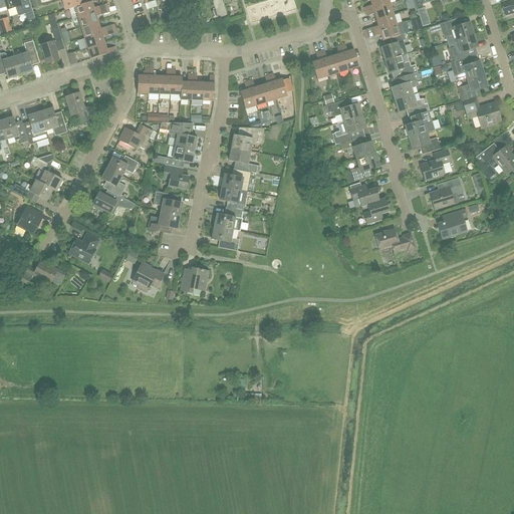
[(35,19),(28,0),(0,0),(0,12),(15,8),(17,15),(27,12),(30,21),(35,19)]
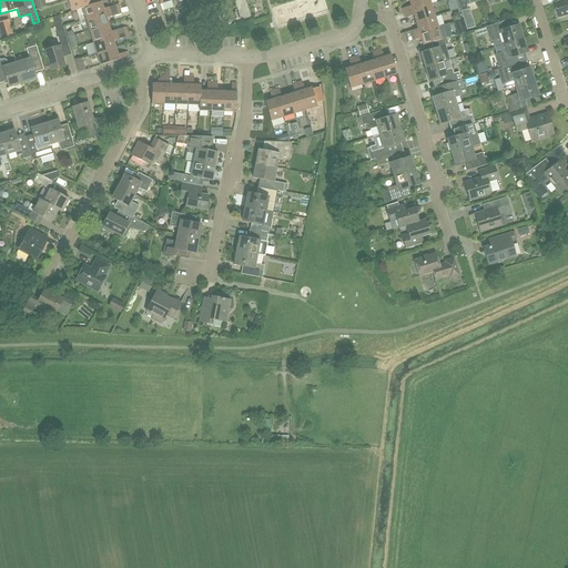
[(46,7),(42,0),(34,0),(38,10),(46,7)]
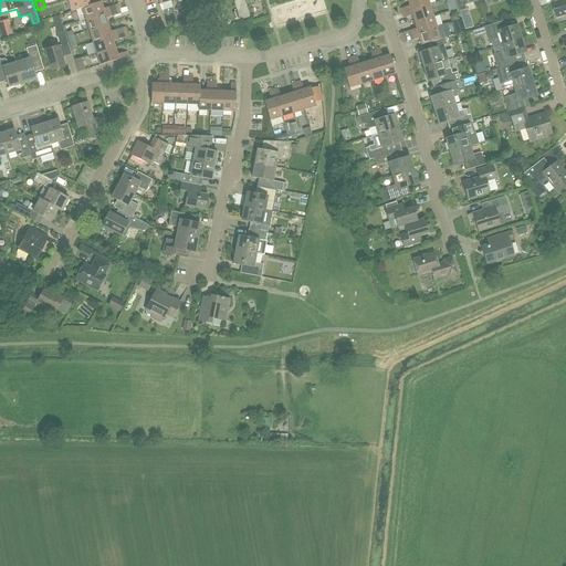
[(87,0),(69,0),(67,0),(72,12),(83,9),(83,8),(90,6),(87,0)]
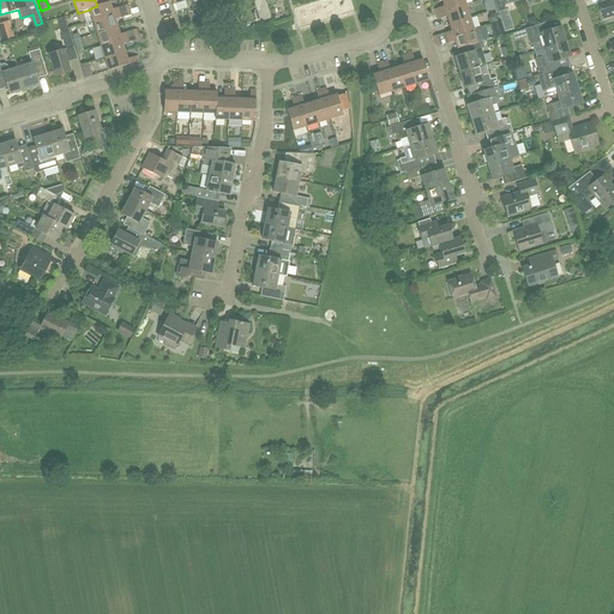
[(465,6),(463,0),(441,0),(444,6),(434,10),(437,14),(465,6)]
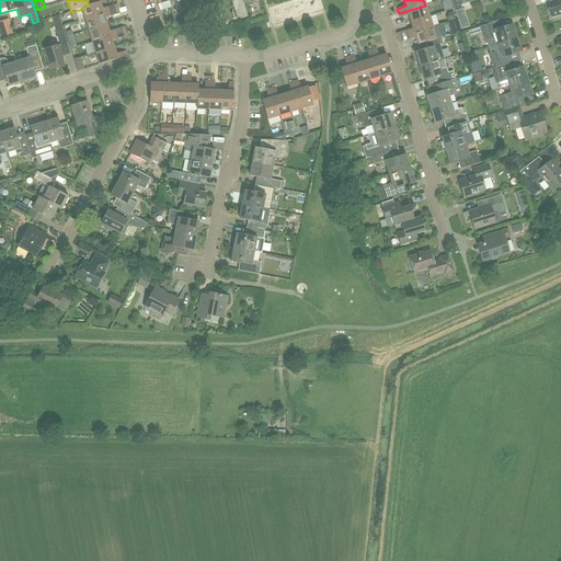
[(451,0),(456,12),(462,10),(461,6),(468,3),(466,0),(451,0)]
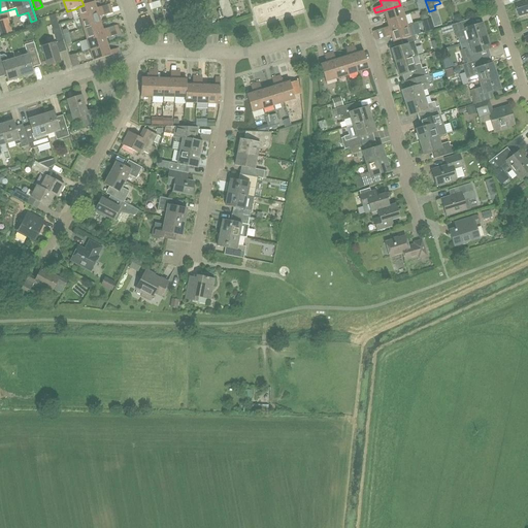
[(527,13),(527,0),(526,0),(515,4),(519,17),(527,13)]
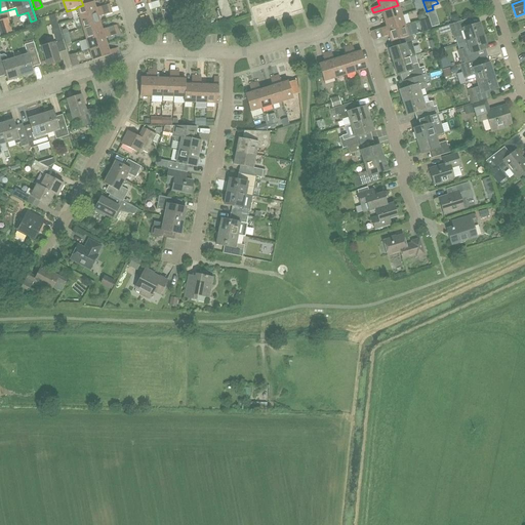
[(80,18),(112,8),(111,4),(95,8),(93,2),(83,5),(77,7),(77,8),(67,11),(71,10),(74,19),(80,17),(80,18)]
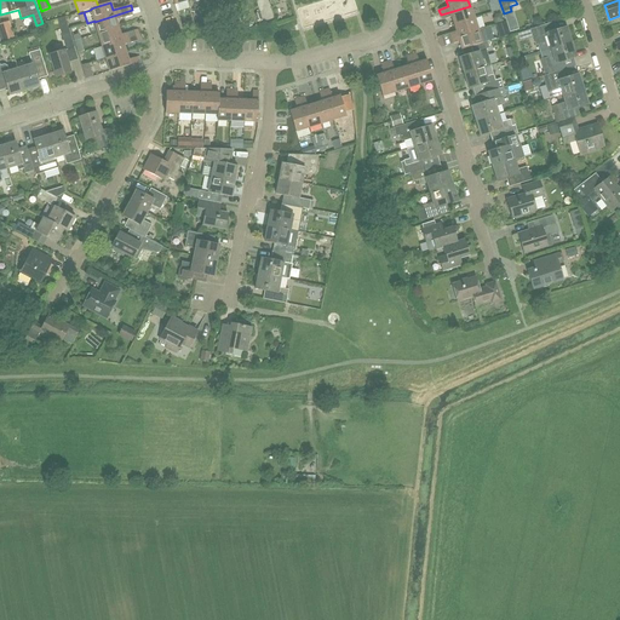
[(475,18),(470,6),(441,15),(442,19),(452,17),(454,24),(475,18)]
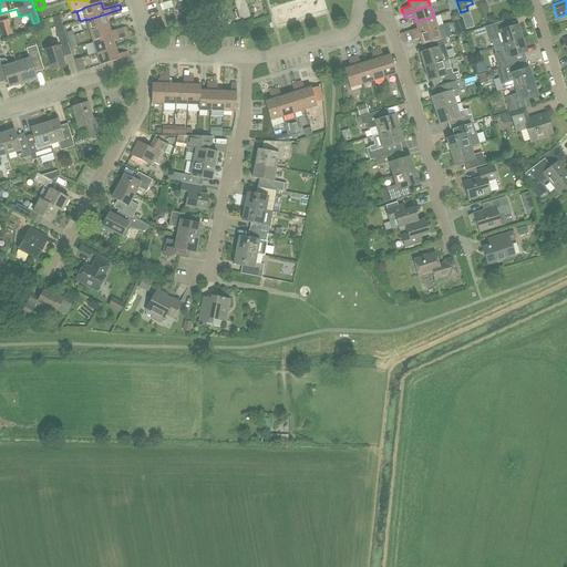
[(106,19),(114,17),(122,14),(121,9),(86,20),(88,24),(90,31),(109,26),(106,19)]
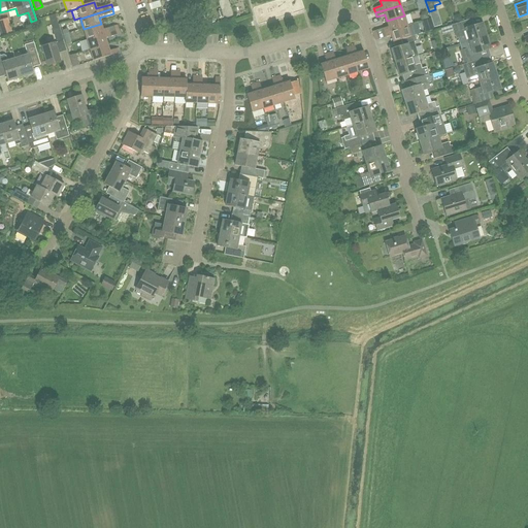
[(436,29),(443,27),(439,9),(431,11),(436,29)]
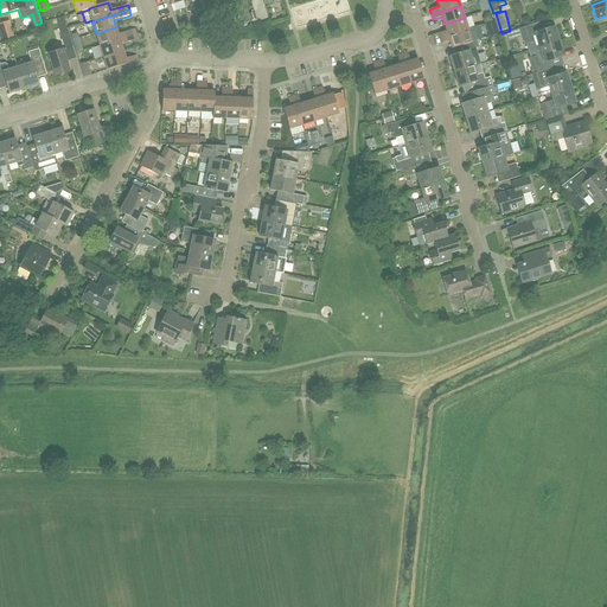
[(64,17),(57,19),(65,49),(74,46),(64,17)]
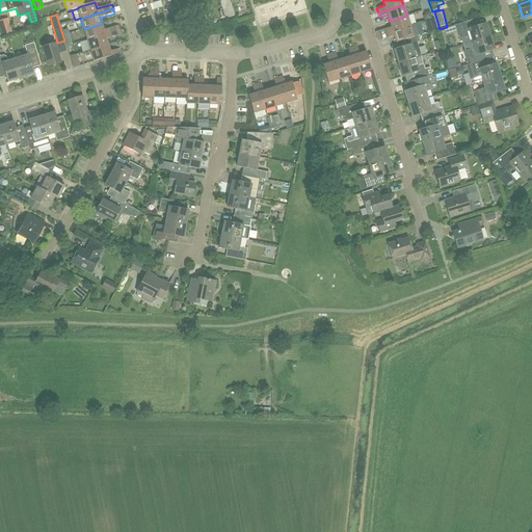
[(377,36),(415,25),(415,24),(409,26),(407,16),(390,21),(391,27),(375,32),(377,36)]
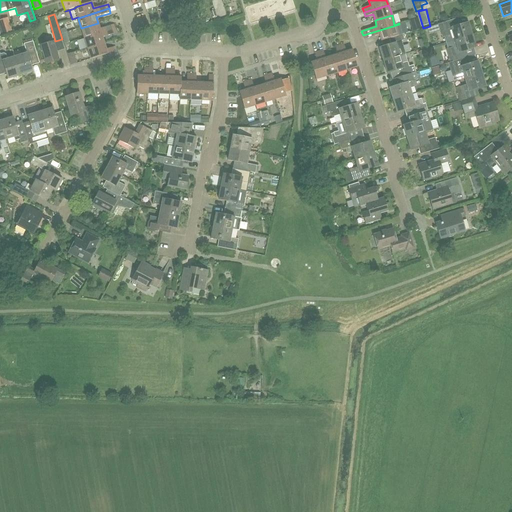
[(12,32),(8,18),(0,20),(0,24),(3,35),(12,32)]
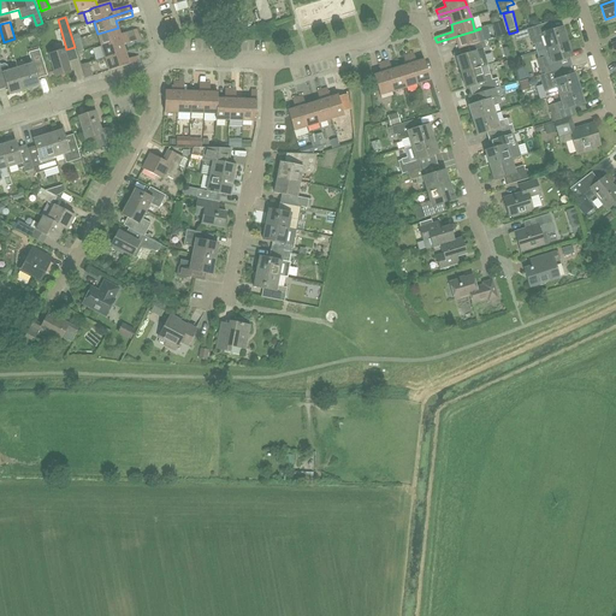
[(545,24),(528,29),(533,45),(540,43),(542,49),(567,42),(563,28),(548,33),(545,24)]
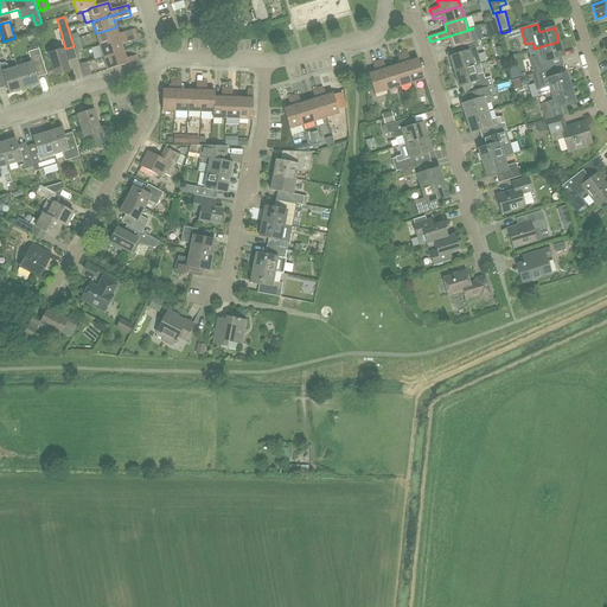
[(100,45),(136,34),(135,30),(119,34),(116,27),(96,33),(100,45)]
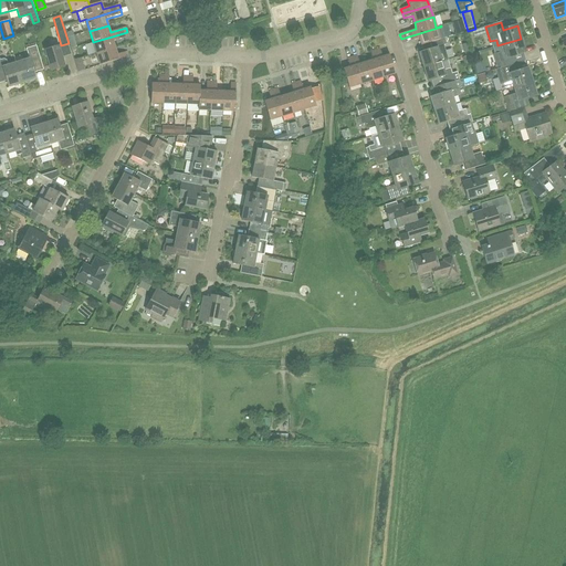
[(446,38),(441,27),(401,39),(402,43),(419,39),(421,45),(430,43),(444,39),(446,38)]
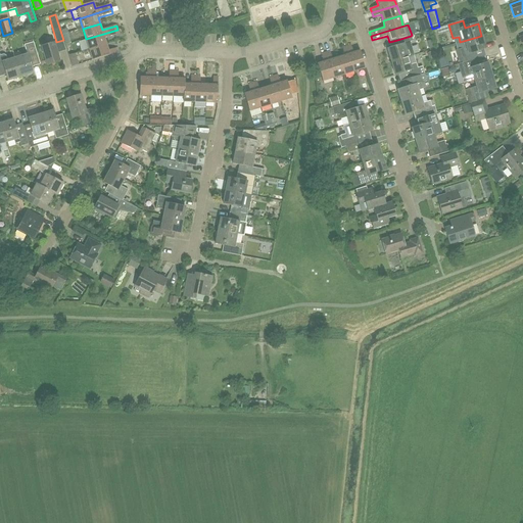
[(104,39),(112,36),(120,34),(117,30),(86,39),(89,50),(106,45),(104,39)]
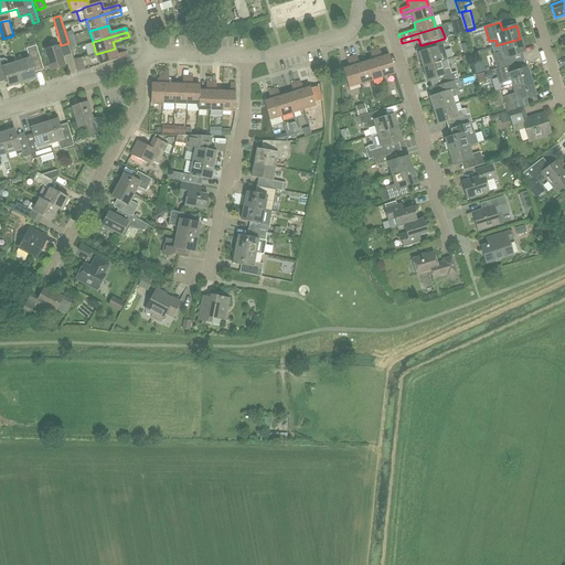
[(447,61),(443,45),(446,45),(444,39),(429,43),(432,49),(418,53),(423,67),(440,62),(447,61)]
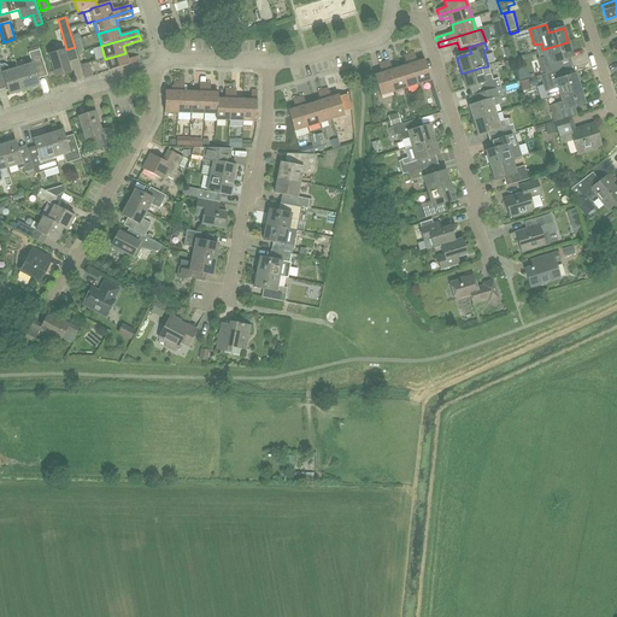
[(573,57),(568,42),(542,50),(544,51),(548,50),(551,56),(539,59),(544,75),(560,70),(558,62),(573,57)]
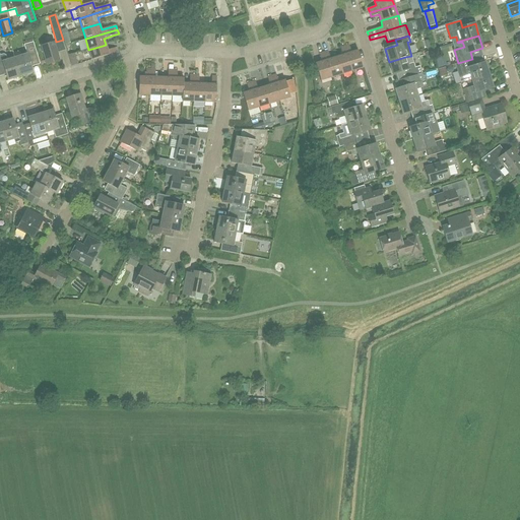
[(26,55),(14,58),(20,77),(33,73),(27,57),(37,55),(34,43),(24,46),(26,55)]
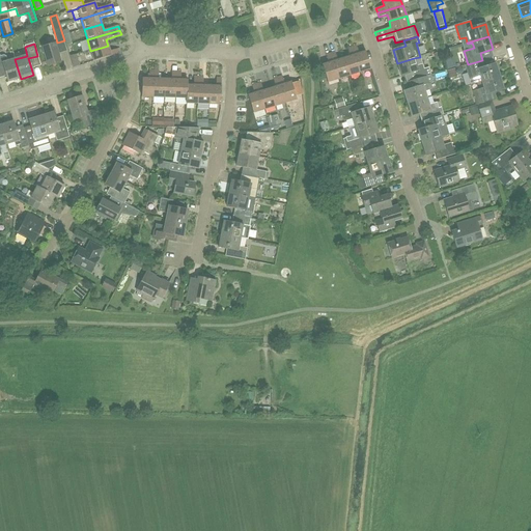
[(48,66),(61,62),(55,44),(42,48),(48,66)]
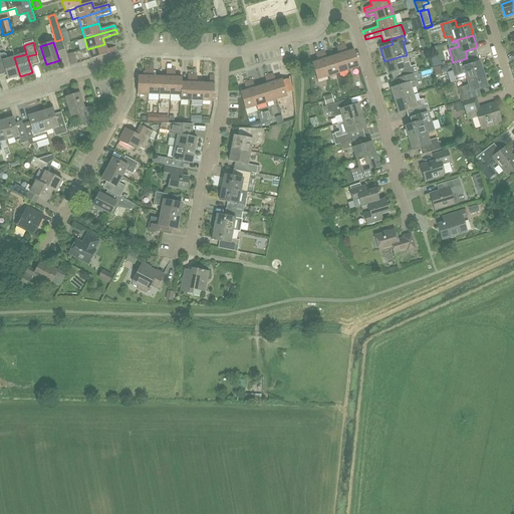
[(106,50),(104,44),(87,49),(90,59),(115,52),(114,47),(106,50)]
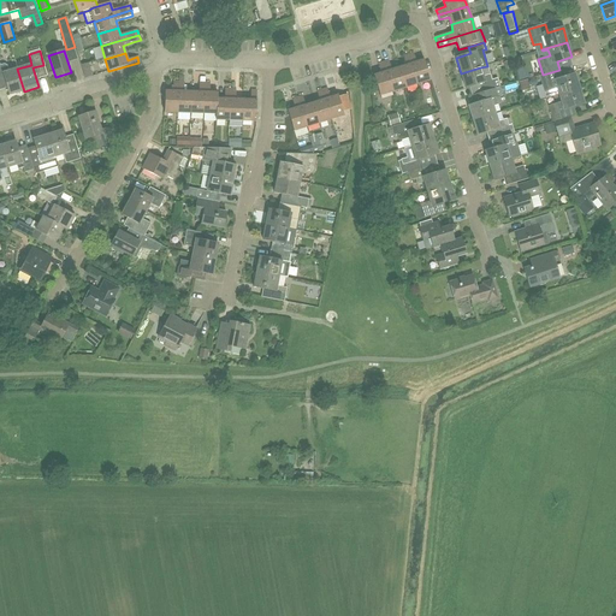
[(414,53),(408,54),(418,84),(430,81),(424,60),(416,63),(414,53)]
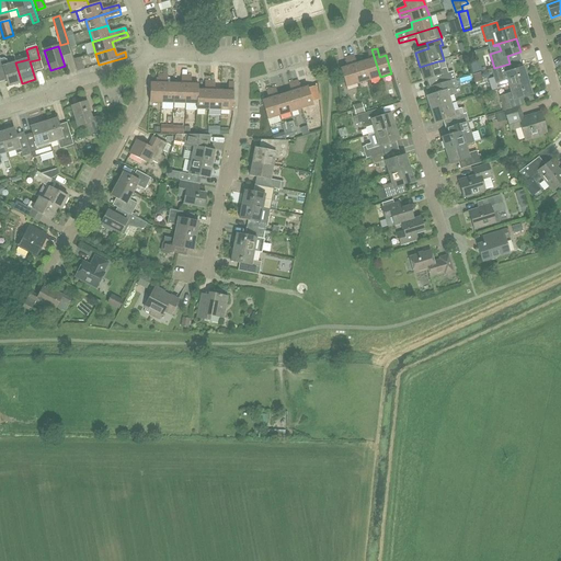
[(380,77),(371,49),(367,52),(369,59),(363,61),(368,80),(380,77)]
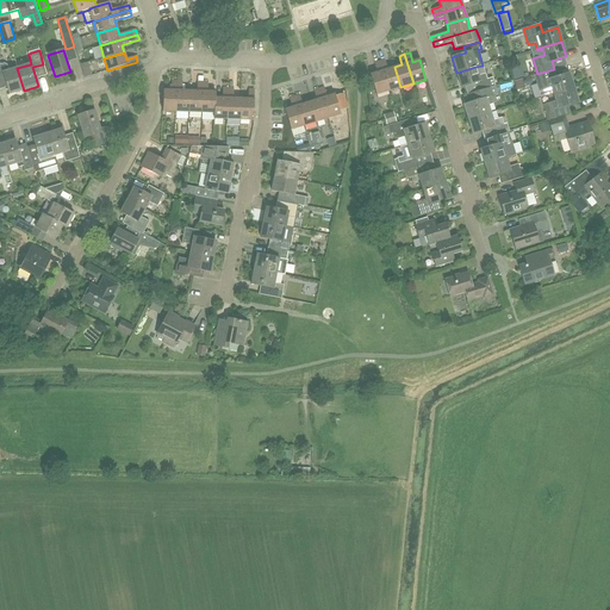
[(400,87),(394,67),(387,69),(385,61),(379,62),(388,92),(400,87)]
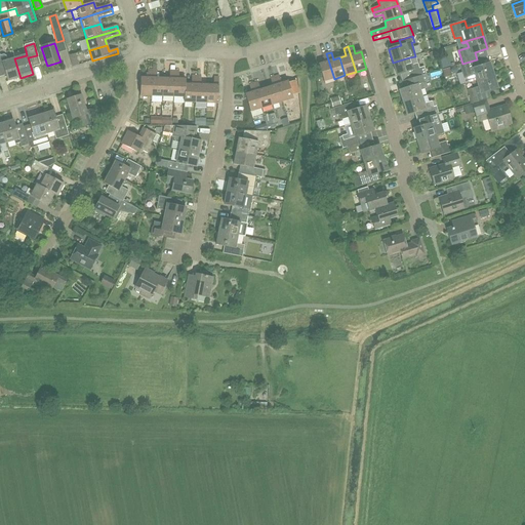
[(76,53),(70,55),(73,67),(79,65),(76,53)]
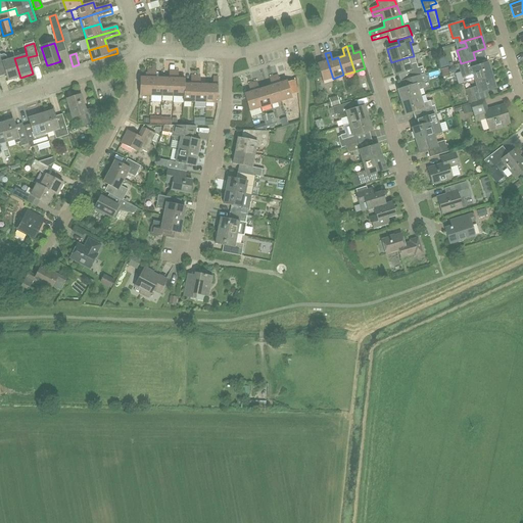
[(333,79),(325,53),(321,54),(324,62),(317,64),(323,82),(333,79)]
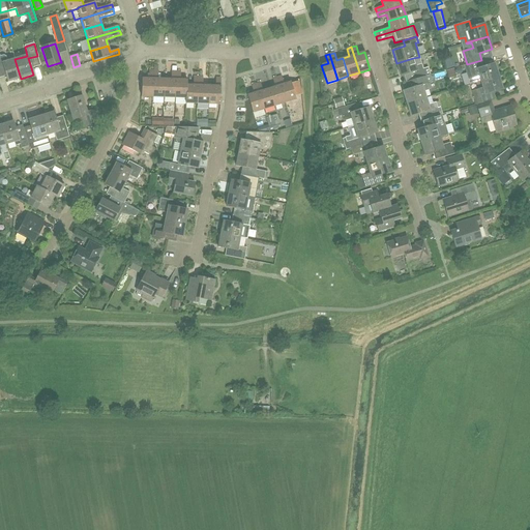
[(7,82),(21,79),(15,59),(7,62),(6,57),(3,56),(0,57),(0,56),(0,68),(3,68),(7,82)]
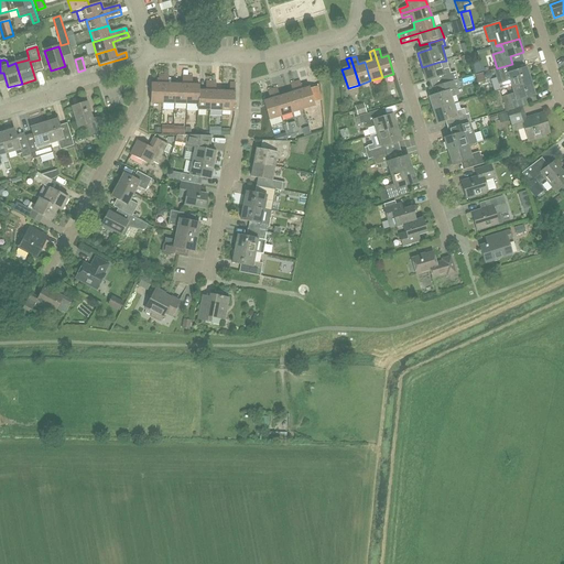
[(458,79),(455,72),(451,74),(448,68),(443,69),(440,62),(422,67),(426,82),(440,77),(442,85),(443,85),(458,79)]
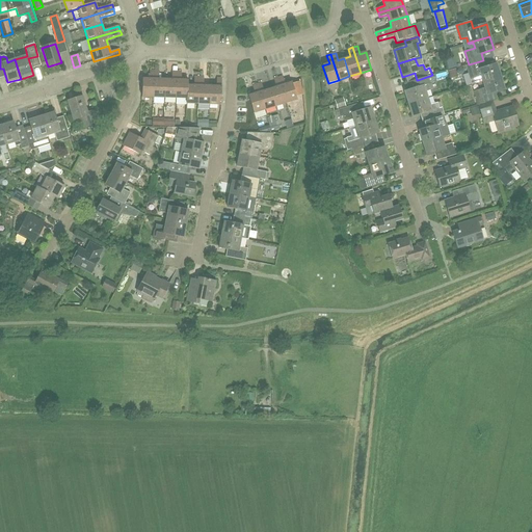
[(500,77),(496,63),(483,68),(481,60),(469,64),(467,65),(473,85),(483,82),(500,77)]
